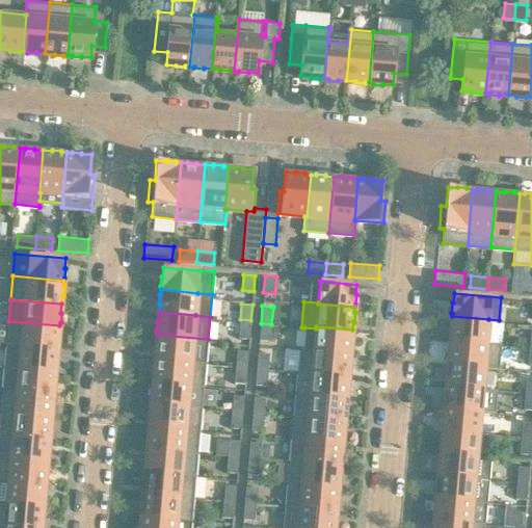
[(451,321),(450,331),(451,331),(450,338),(486,342),(486,341),(488,319),(452,316),(451,321)]
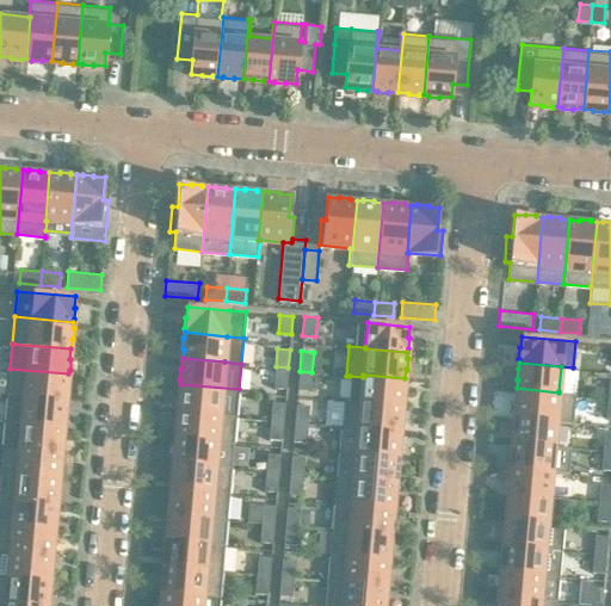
[(288,368),(276,366),(273,385),(287,387),(288,368)]
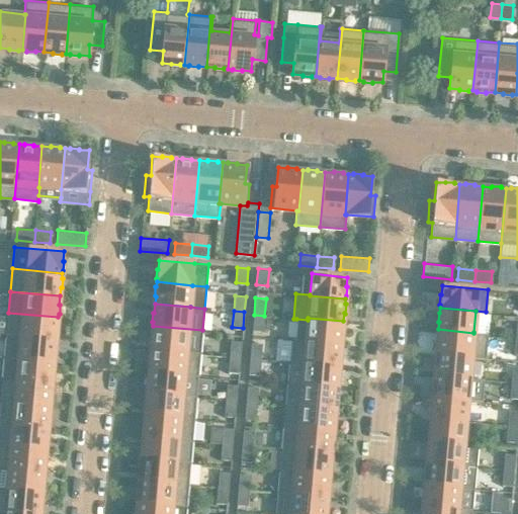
[(8,313),(6,334),(56,339),(57,331),(58,331),(59,322),(58,322),(58,317),(8,313)]
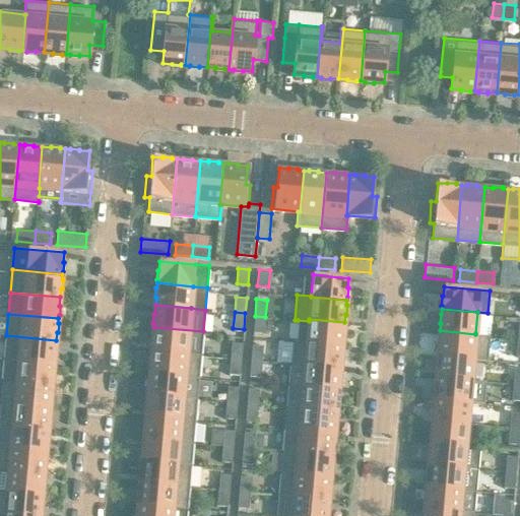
[(265,317),(255,316),(253,330),(264,331),(265,317)]
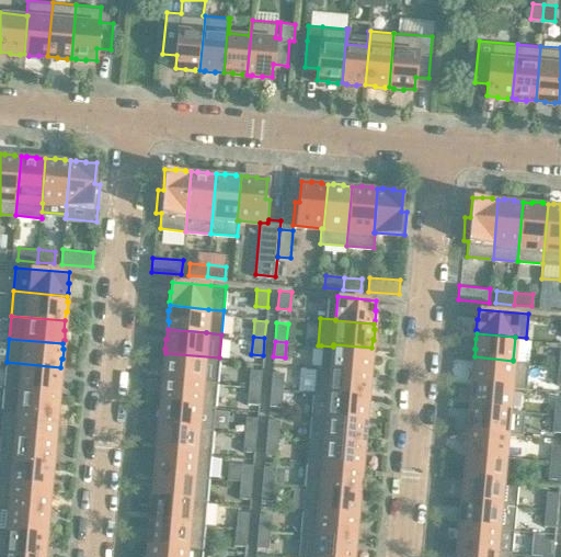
[(371,367),(371,357),(370,357),(371,348),(333,344),(333,347),(321,345),(319,365),(331,367),(369,372),(370,367),(371,367)]
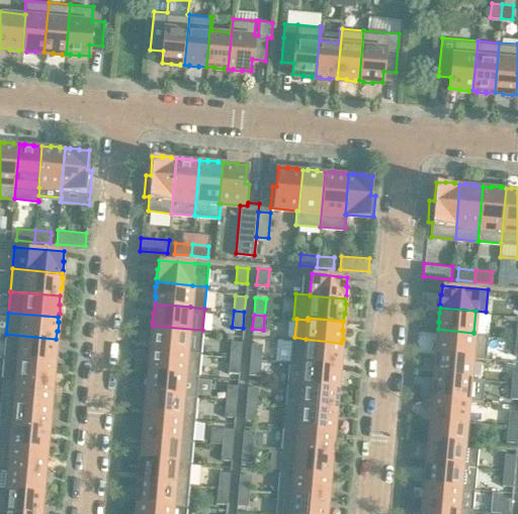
[(152,330),(151,339),(152,340),(151,348),(200,352),(202,330),(153,326),(152,330)]
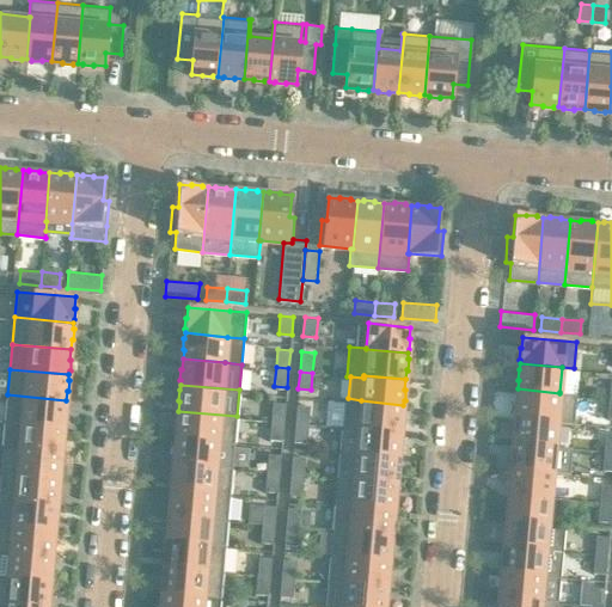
[(515,399),(514,411),(515,411),(515,415),(557,418),(557,421),(574,423),(576,393),(560,392),(560,393),(518,388),(516,400),(515,399)]
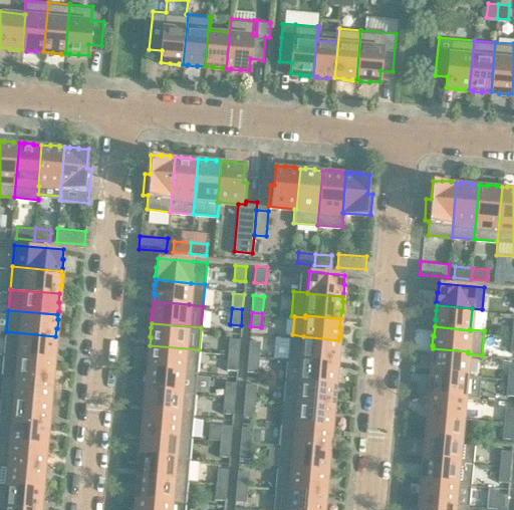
[(6,331),(4,353),(53,358),(54,354),(55,354),(55,345),(55,336),(6,331)]
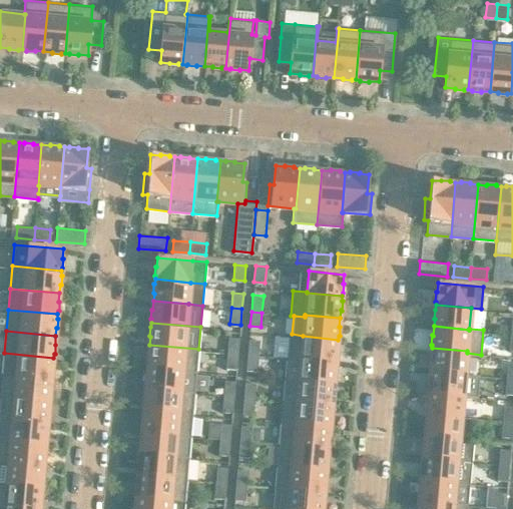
[(303,336),(292,334),(289,334),(287,357),(336,361),(337,353),(338,354),(339,344),(338,344),(338,340),(303,336)]
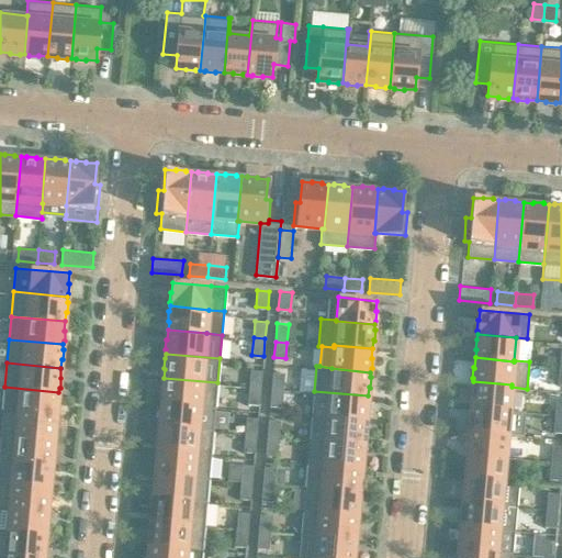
[(250,369),(249,386),(260,387),(262,370),(250,369)]
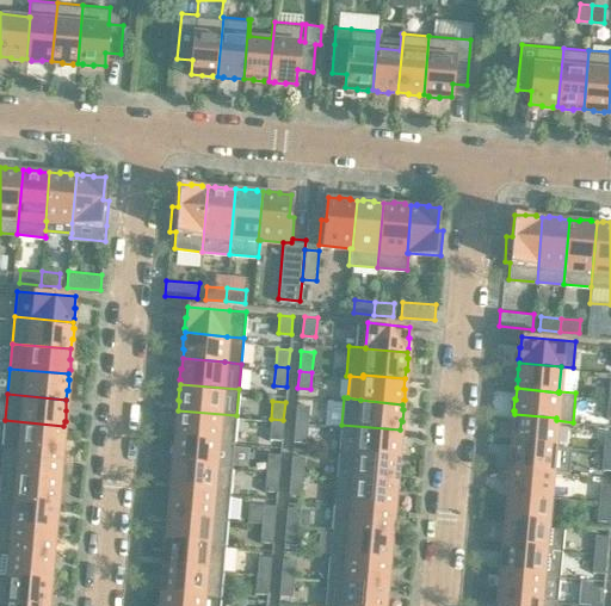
[(309,403),(296,402),(295,420),(308,421),(309,403)]
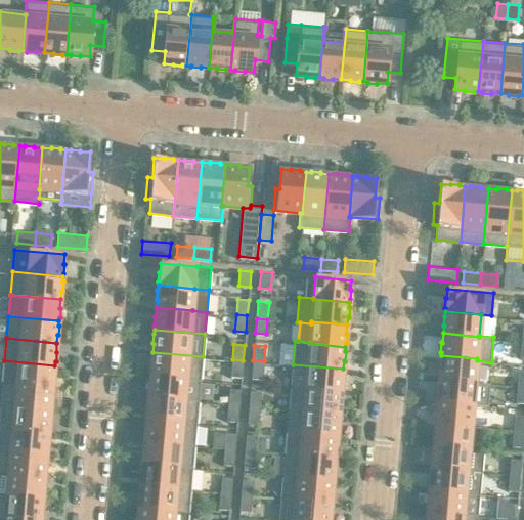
[(150,360),(149,370),(150,370),(150,374),(201,379),(203,356),(153,352),(151,360),(150,360)]
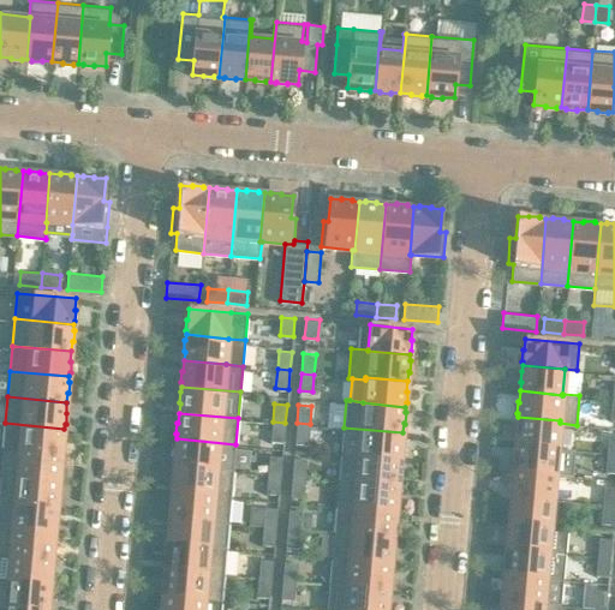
[(517,423),(515,434),(517,434),(515,443),(557,447),(560,423),(560,420),(518,417),(518,423),(517,423)]
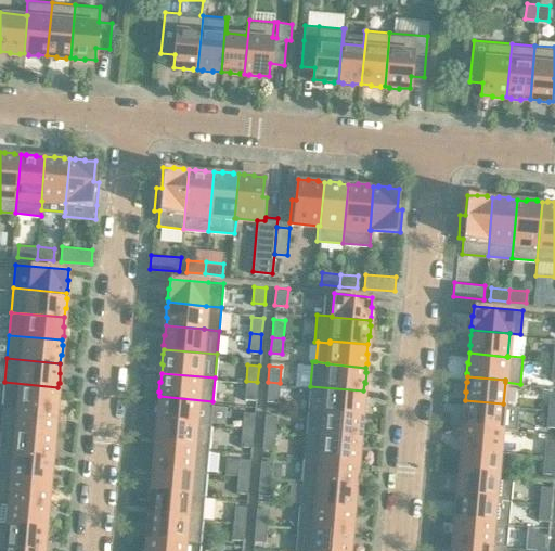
[(246,381),(244,398),(256,399),(257,382),(246,381)]
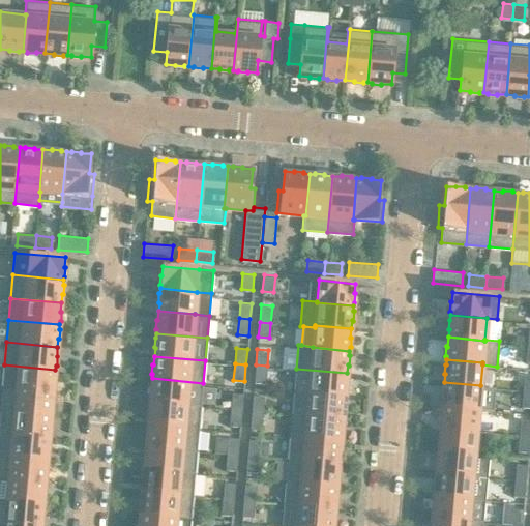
[(4,364),(2,387),(53,391),(54,383),(55,383),(56,374),(55,374),(55,370),(4,364)]
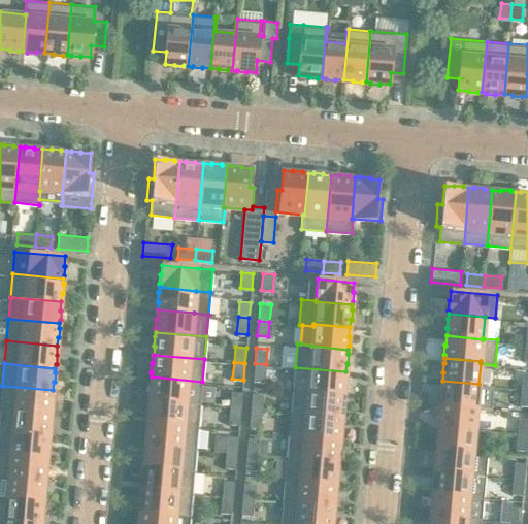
[(266,364),(255,363),(253,380),(264,381),(266,364)]
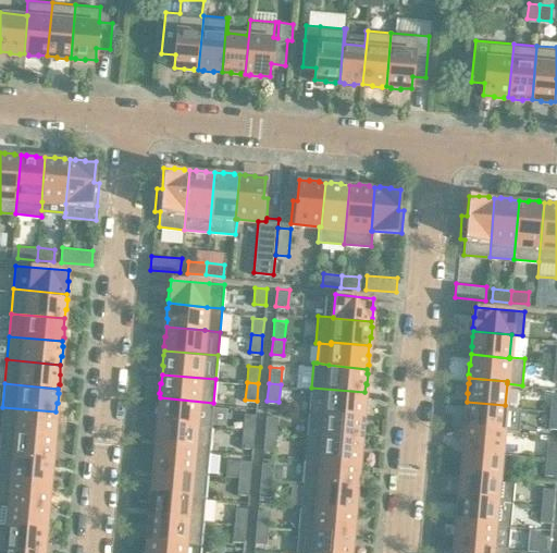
[(364,392),(311,388),(309,412),(362,416),(363,412),(364,412),(366,402),(364,402),(364,392)]
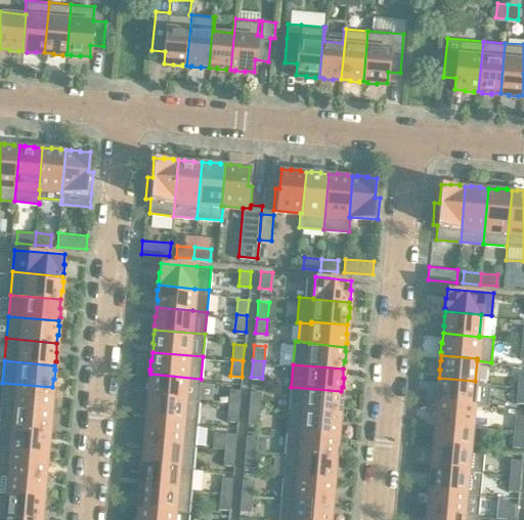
[(149,378),(148,387),(149,388),(148,396),(199,400),(200,396),(201,380),(201,379),(150,374),(150,378),(149,378)]
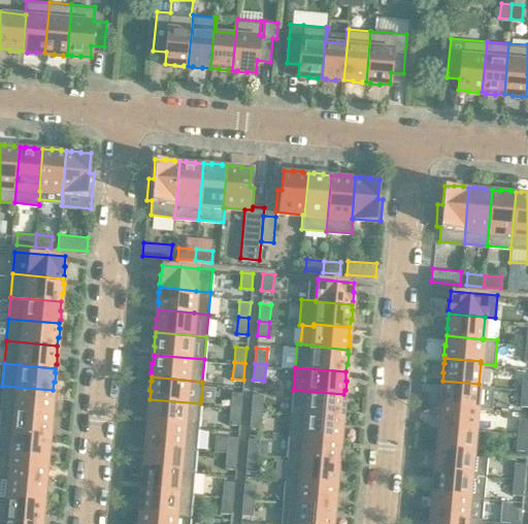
[(440,389),(439,399),(440,399),(440,403),(477,406),(491,407),(493,385),(479,384),(442,381),(441,390),(440,389)]
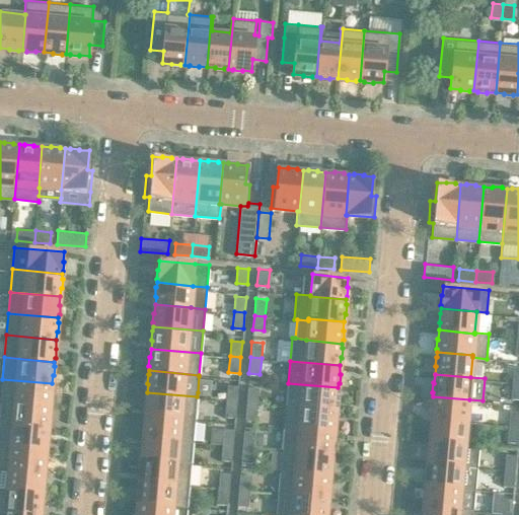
[(2,379),(0,401),(50,406),(51,401),(52,401),(53,392),(52,392),(52,383),(2,379)]
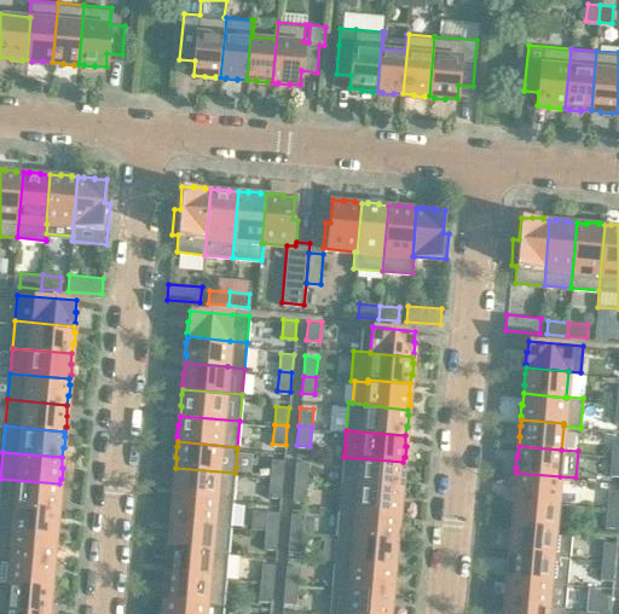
[(403,462),(343,457),(341,482),(400,488),(401,478),(403,479),(404,467),(403,467),(403,462)]
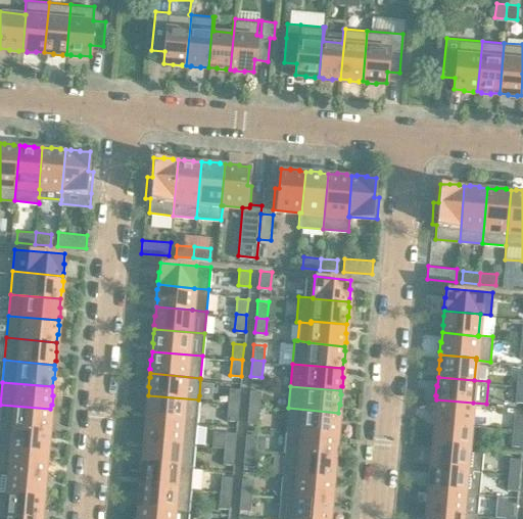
[(229,387),(228,403),(238,404),(240,388),(229,387)]
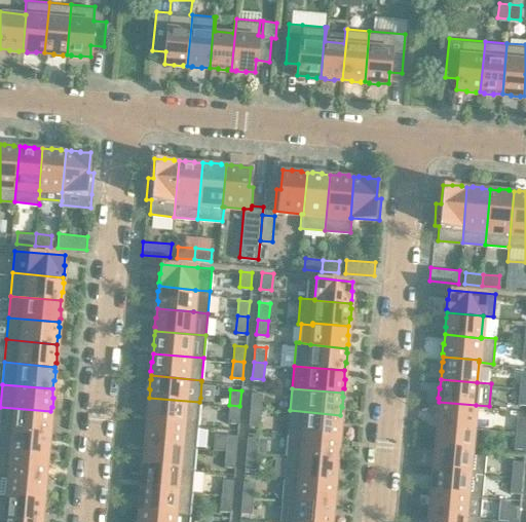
[(262,392),(251,390),(250,407),(261,408),(262,392)]
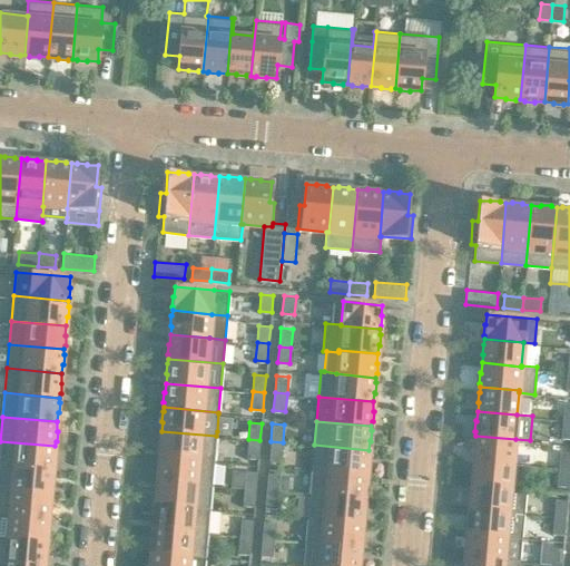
[(159,440),(158,450),(159,450),(159,456),(214,460),(216,436),(161,431),(160,440),(159,440)]
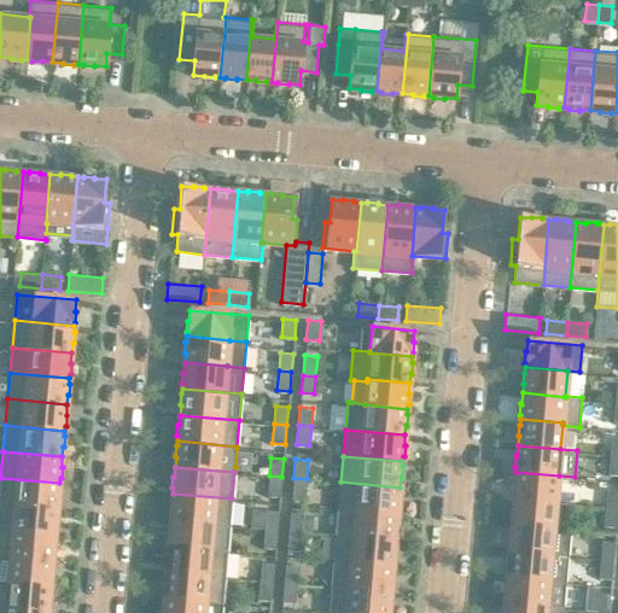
[(514,477),(513,488),(514,488),(513,497),(557,502),(559,476),(516,472),(516,477),(514,477)]
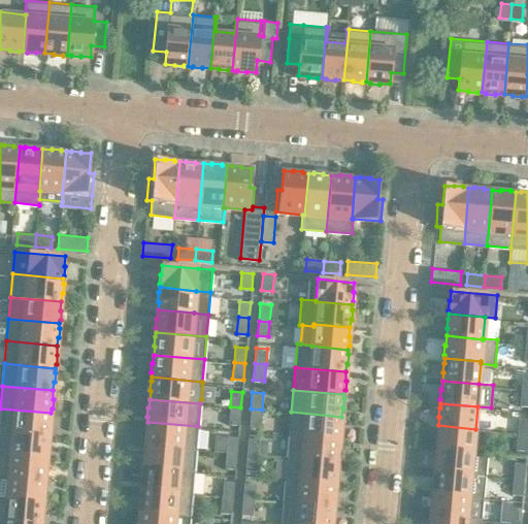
[(230,406),(228,423),(239,424),(240,407),(230,406)]
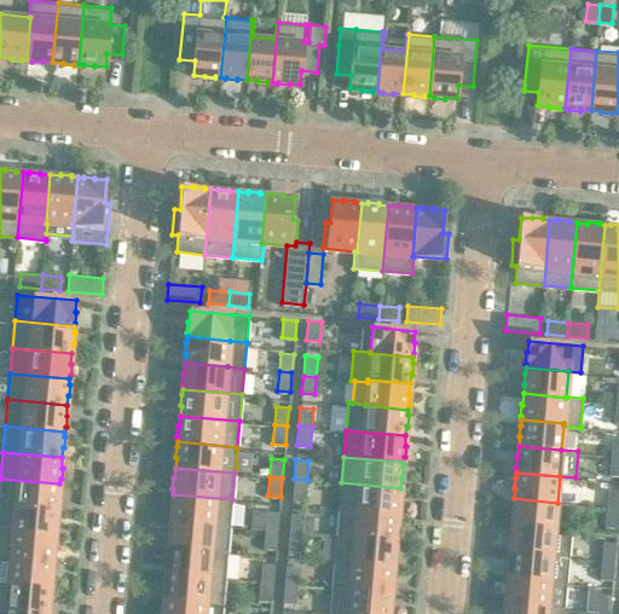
[(0,479),(0,504),(57,510),(58,500),(59,500),(61,488),(59,488),(59,484),(0,479)]
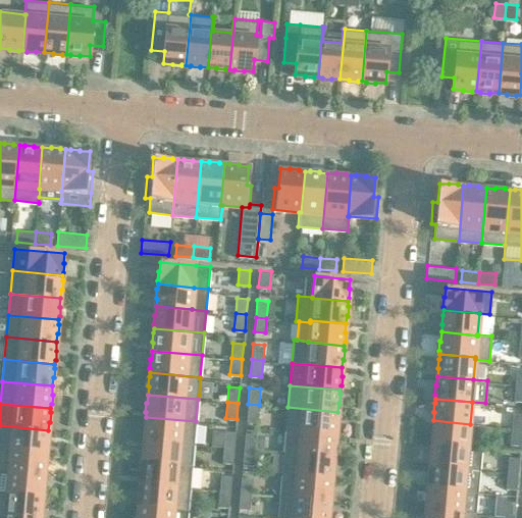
[(259,405),(248,404),(247,419),(257,420),(259,405)]
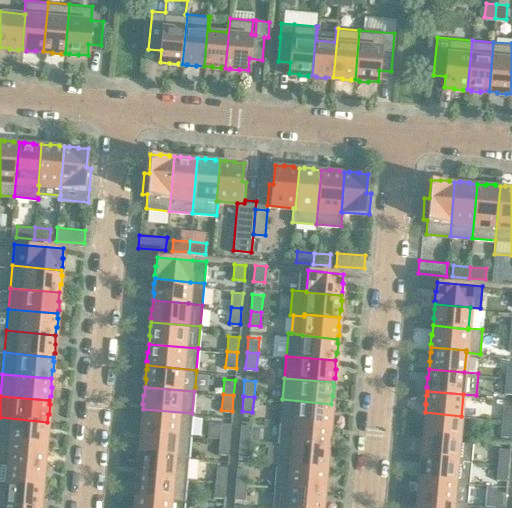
[(331,404),(282,399),(280,421),(329,426),(330,421),(331,421),(332,412),(331,412),(331,404)]
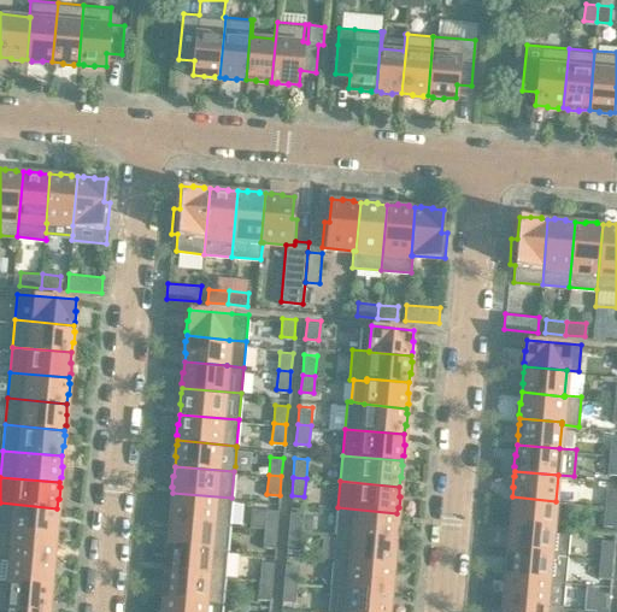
[(616,487),(606,487),(604,505),(616,506),(616,505),(616,487)]
